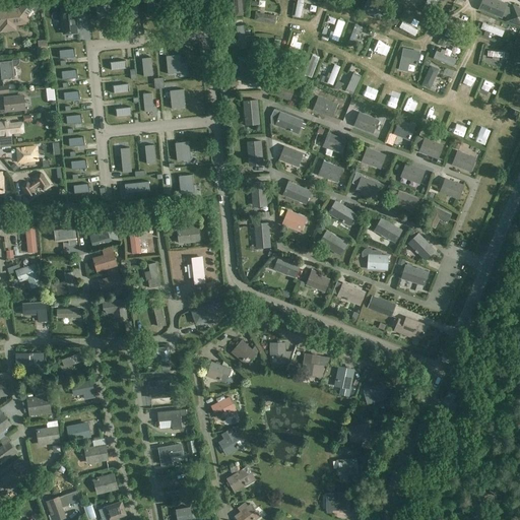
[(29,24),(29,18),(28,15),(33,10),(41,0),(25,0),(19,8),(0,10),(0,27),(0,33),(16,30),(16,25),(29,24)]
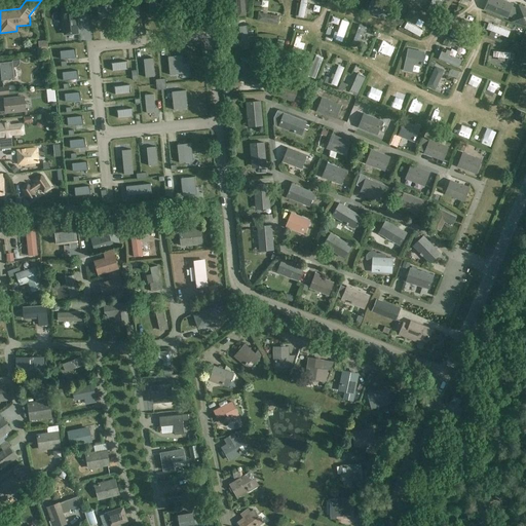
[(157,0),(148,0),(150,19),(159,17),(157,0)]
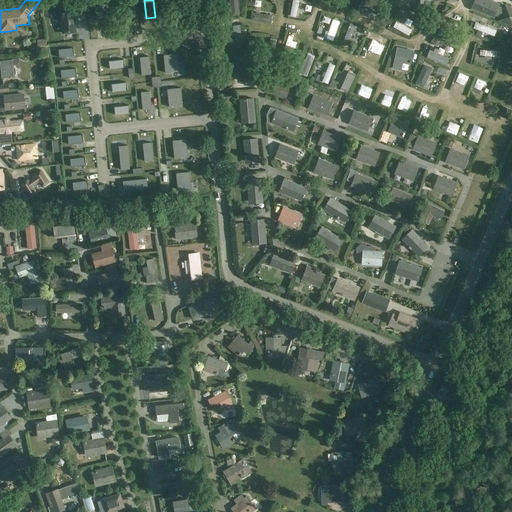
[(239,15),(237,0),(229,0),(231,8),(228,8),(229,13),(231,13),(231,16),(239,15)]
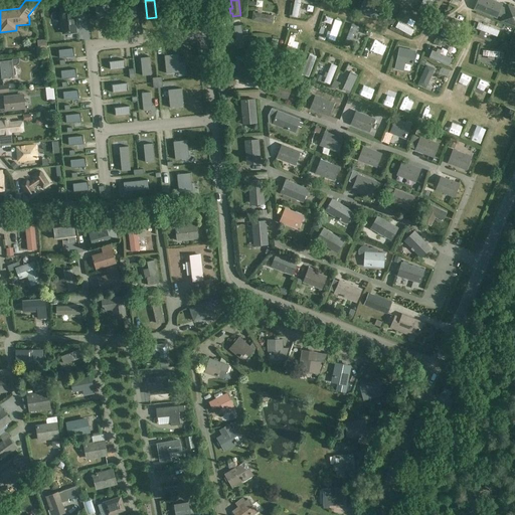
[(301,0),(295,0),(292,16),(298,17),(301,0)]
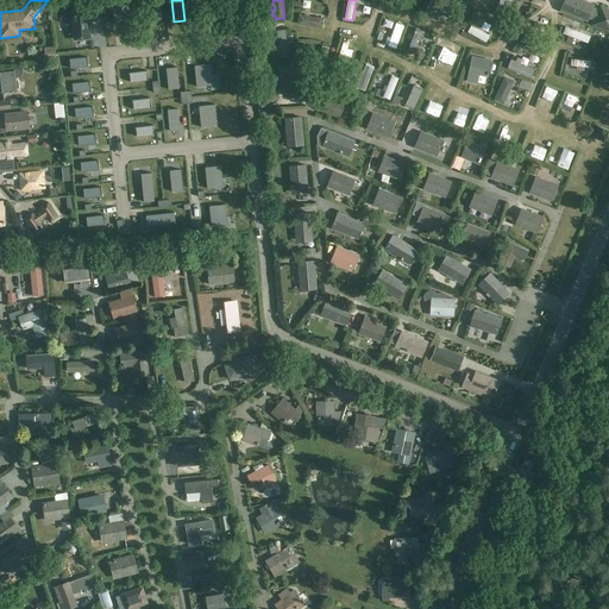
[(578,0),(564,0),(560,11),(588,22),(589,17),(596,20),(595,22),(597,26),(608,31),(608,30),(608,10),(603,8),(600,11),(592,8),(594,6),(578,0)]
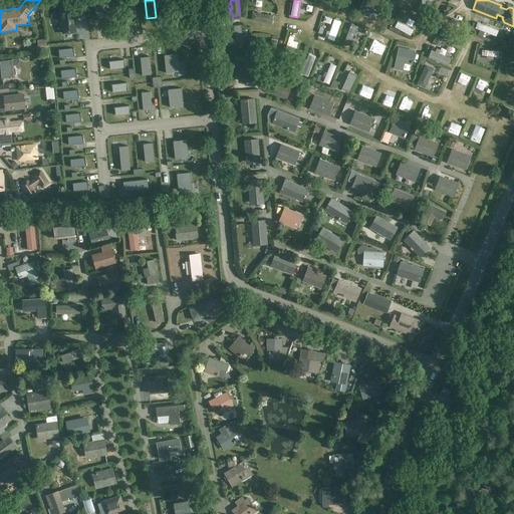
[(137,19),(135,1),(120,3),(122,21),(137,19)]
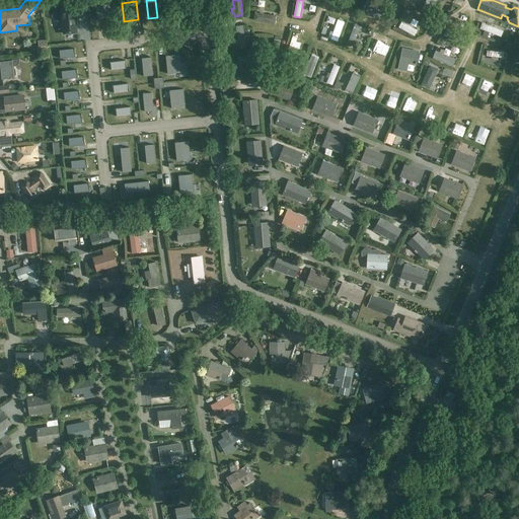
[(112,22),(109,4),(95,5),(97,23),(112,22)]
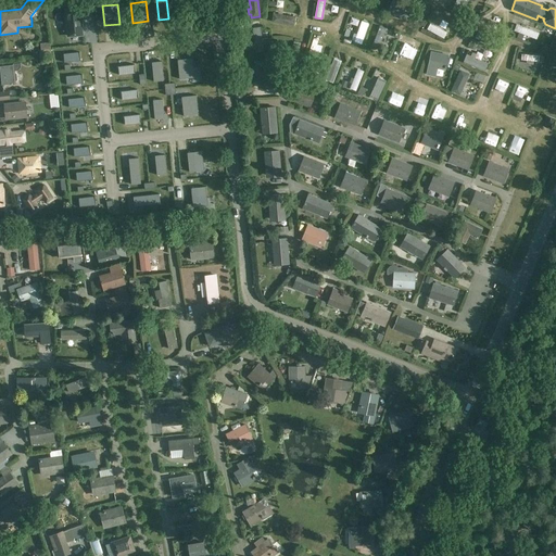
[(75,9),(66,10),(68,36),(72,35),(73,40),(79,39),(78,35),(81,35),(80,21),(84,21),(83,5),(74,5),(75,9)]
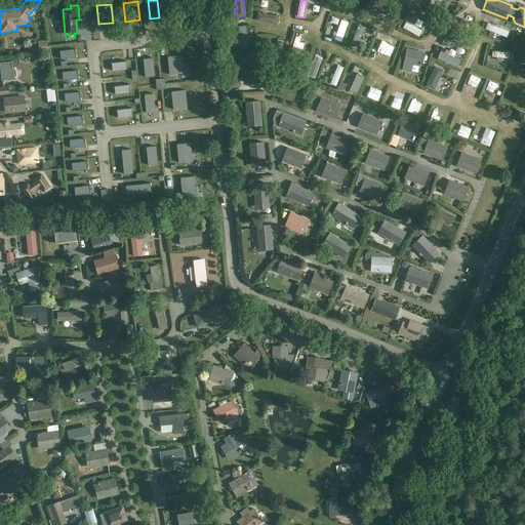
[(256,21),(278,25),(279,16),(258,12),(256,21)]
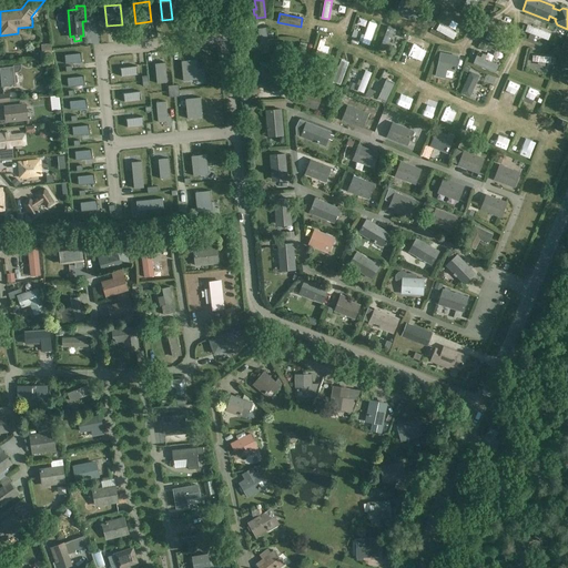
[(442,20),(436,27),(455,39),(459,31),(448,23),(449,22),(446,20),(445,22),(442,20)]
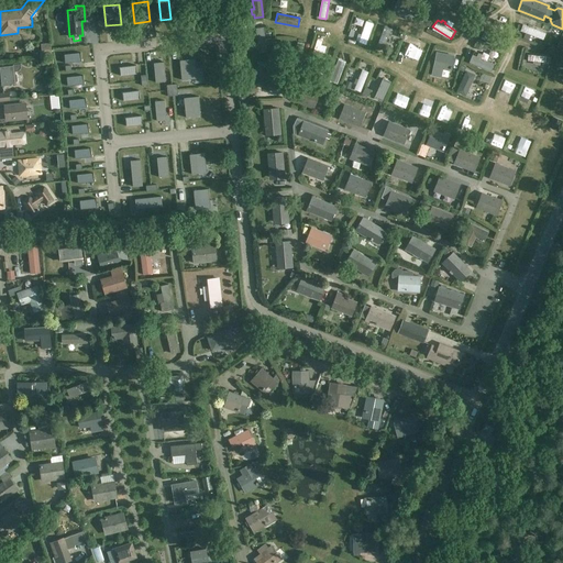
[(366,44),(374,23),(366,21),(359,42),(366,44)]
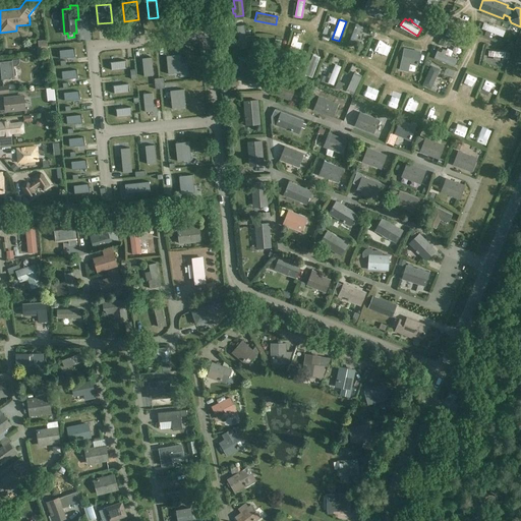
[(355,45),(362,26),(356,24),(349,43),(355,45)]
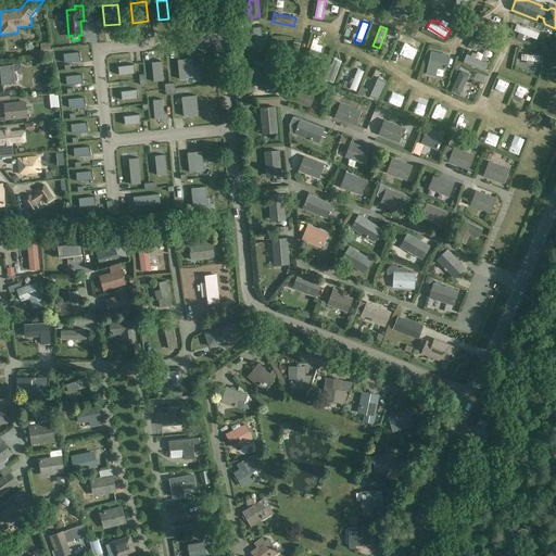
[(264,51),(261,27),(252,28),(254,43),(253,45),(253,48),(255,48),(256,52),(264,51)]
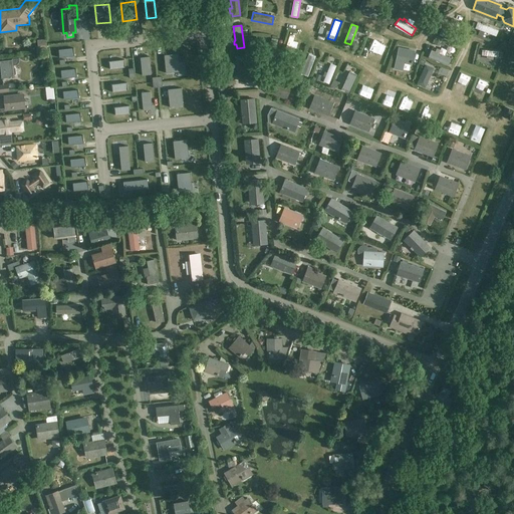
[(440,35),(463,45),(466,40),(442,29),(440,35)]
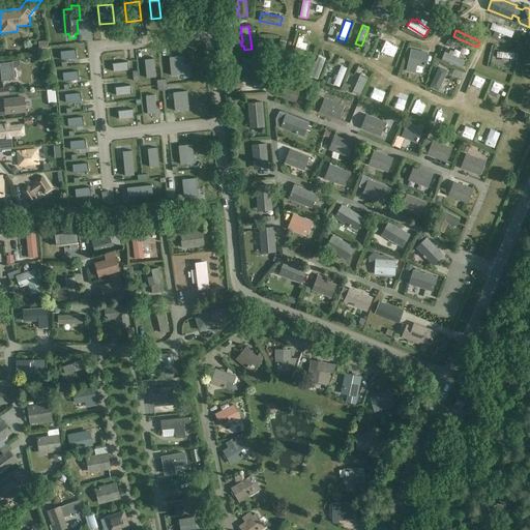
[(305,39),(299,37),(295,51),(301,53),(305,39)]
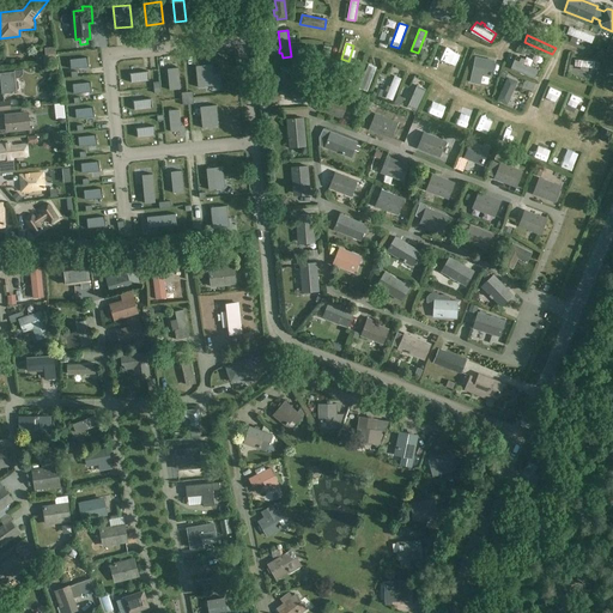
[(56,60),(55,48),(44,48),(46,61),(56,60)]
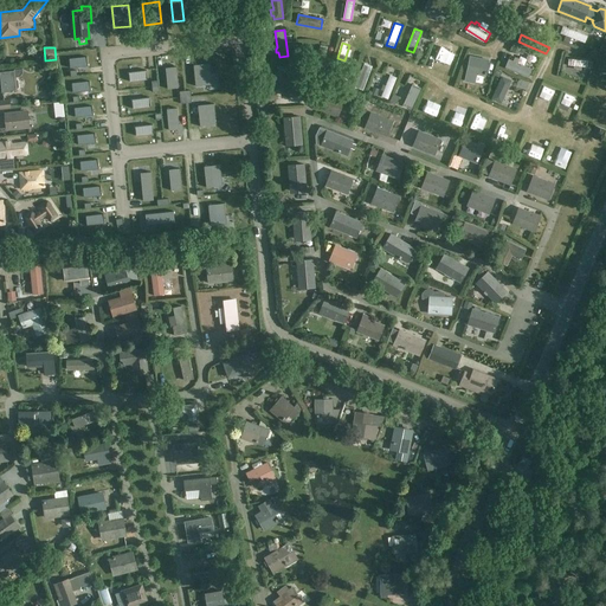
[(86,51),(69,53),(69,63),(86,60),(86,51)]
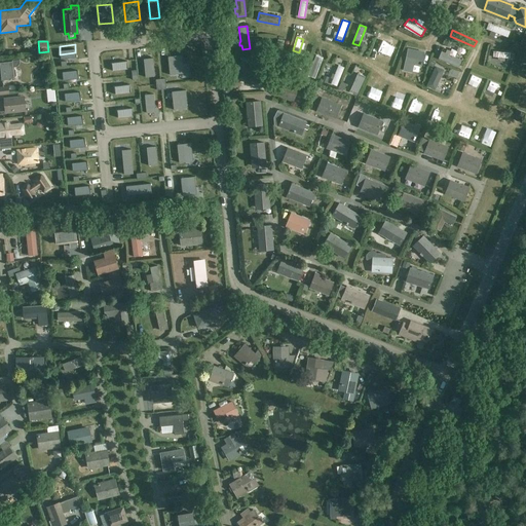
[(385,44),(380,59),(385,61),(390,46),(385,44)]
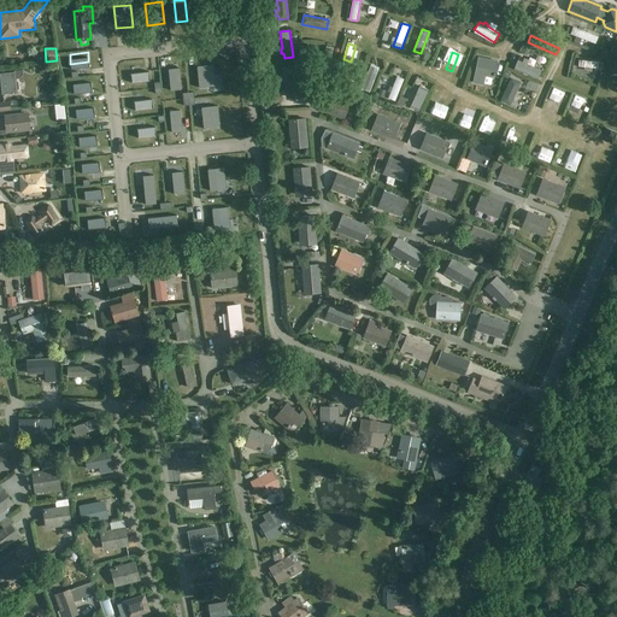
[(479,58),(474,83),(485,86),(487,74),(494,76),(498,62),(479,58)]
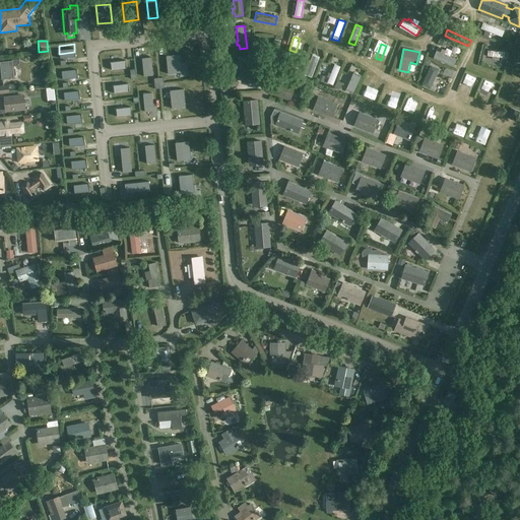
[(506,52),(488,50),(488,56),(493,57),(493,60),(500,60),(500,58),(505,58),(506,52)]
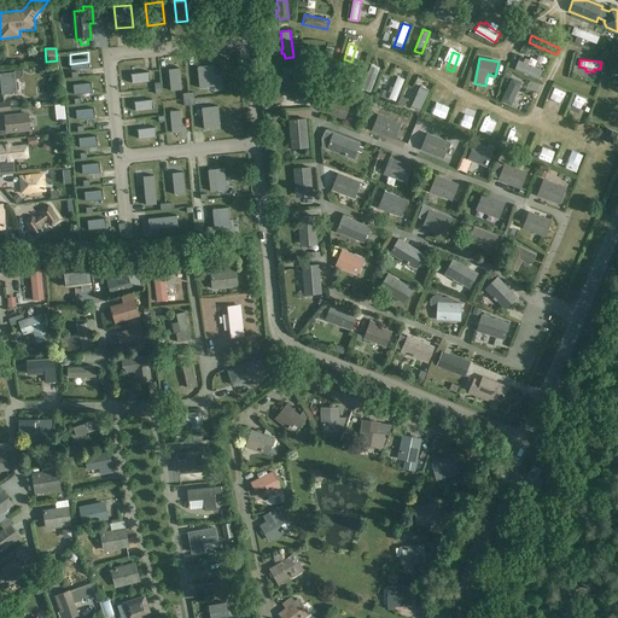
[(542,70),(518,60),(514,69),(538,80),(542,70)]
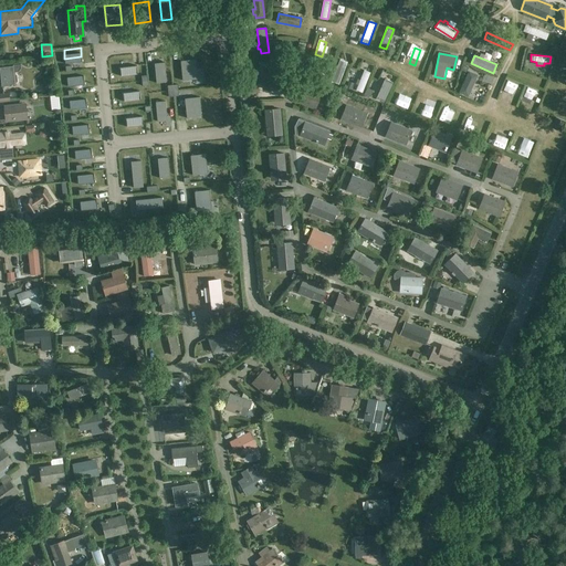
[(339,84),(347,62),(341,59),(332,82),(339,84)]
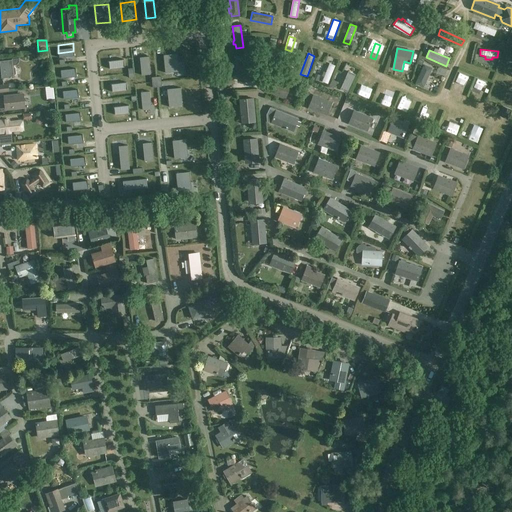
[(179,72),(177,54),(163,55),(165,73),(179,72)]
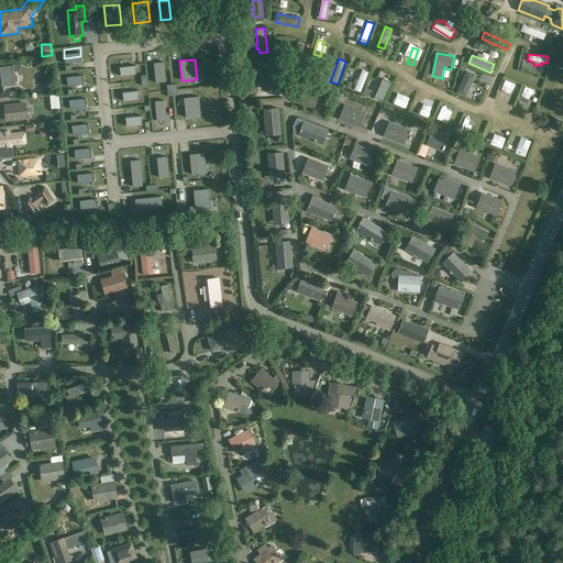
[(21,63),(0,65),(0,81),(0,86),(15,84),(14,73),(19,72),(22,68),(21,63)]
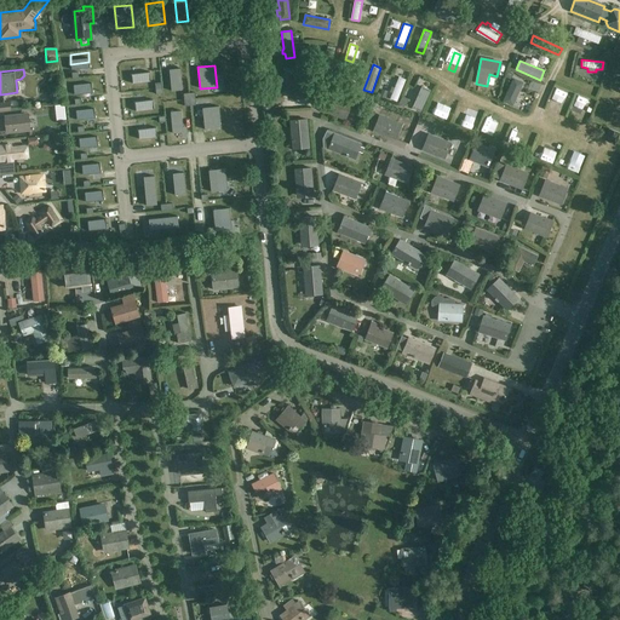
[(172,92),(183,91),(181,69),(170,70),(172,92)]
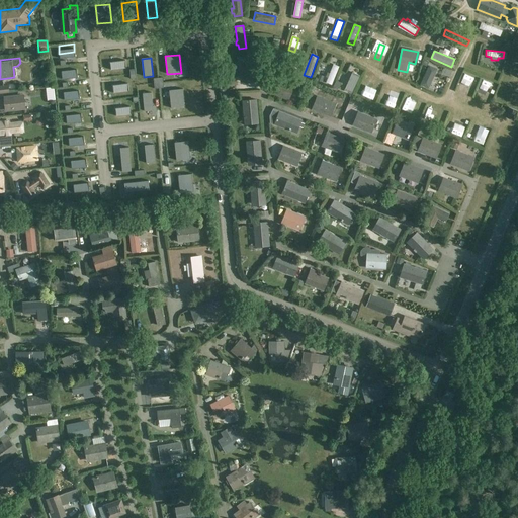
[(246,61),(239,62),(240,76),(247,75),(248,82),(254,81),(252,58),(246,58),(246,61)]
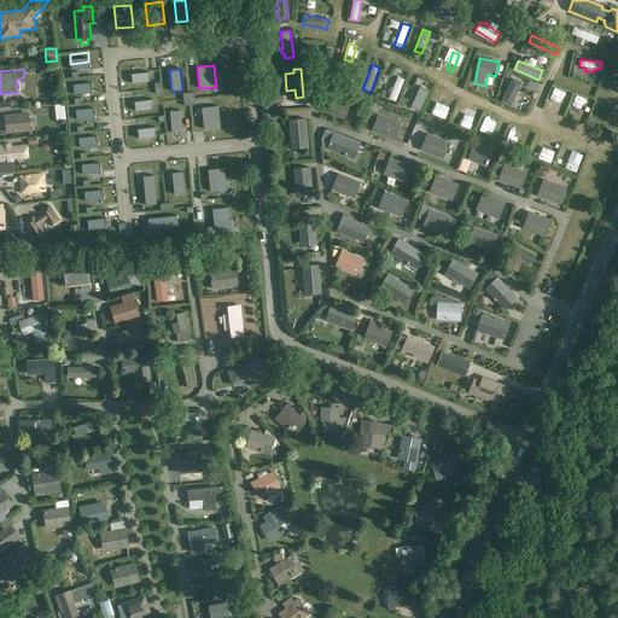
[(132,83),(150,81),(150,73),(132,74),(132,83)]
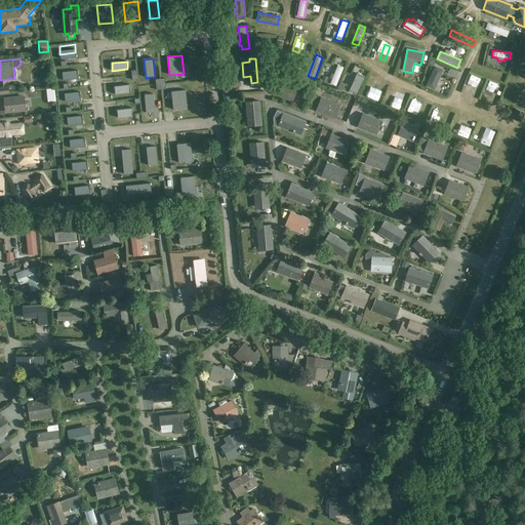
[(336,86),(344,68),(338,65),(334,74),(332,73),(330,78),(332,79),(330,84),(336,86)]
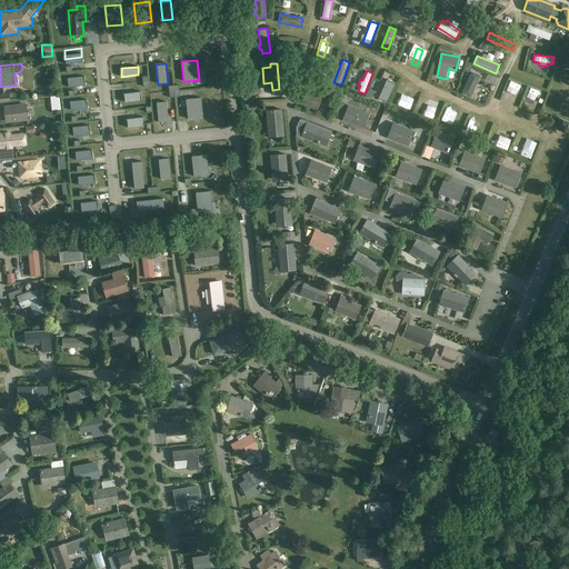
[(83,72),(67,75),(68,83),(85,81),(83,72)]
